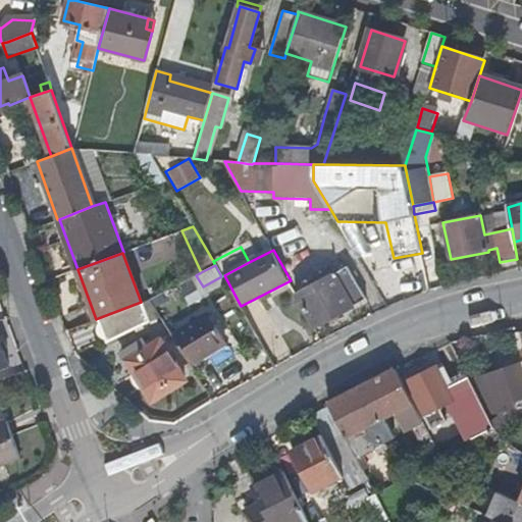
[(351,267),(298,294),(315,327),(316,326),(368,300),(351,267)]
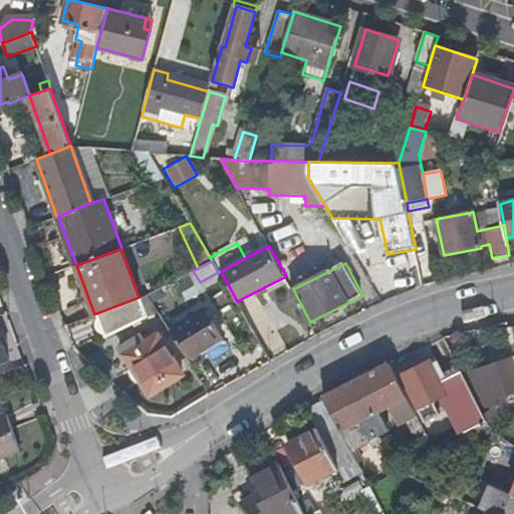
[(159,311),(148,294),(140,297),(147,316),(159,311)]
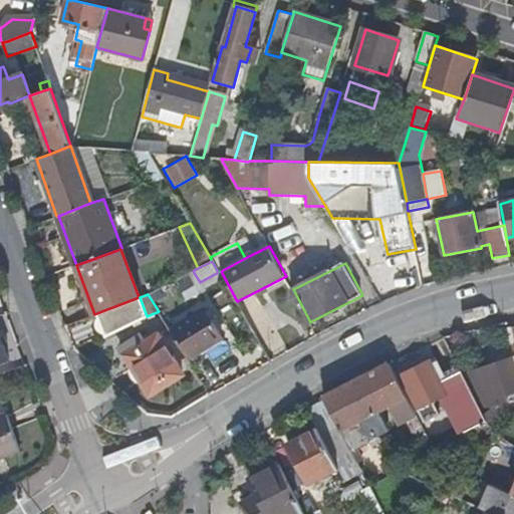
[(147,316),(140,297),(139,297),(96,313),(106,338),(147,316)]
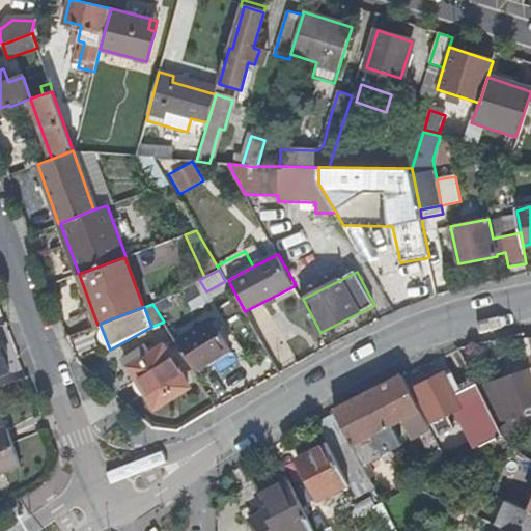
[(212,317),(176,340),(194,368),(230,346),(212,317)]
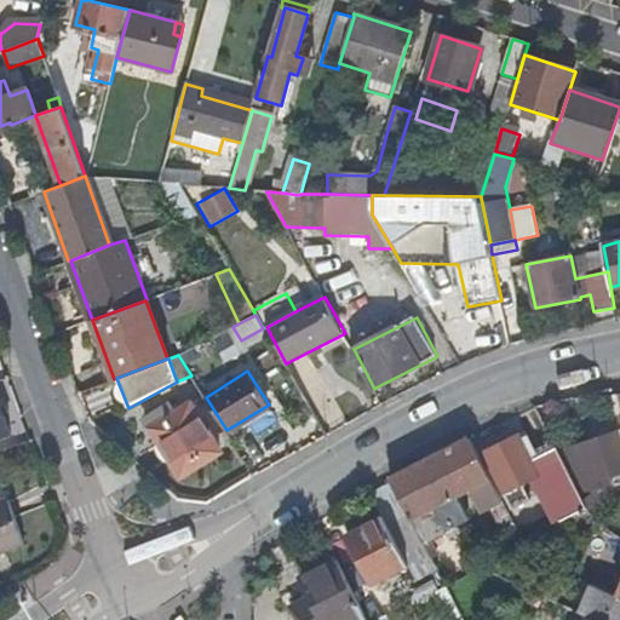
[(145,420),(151,430),(178,413),(172,403),(145,420)]
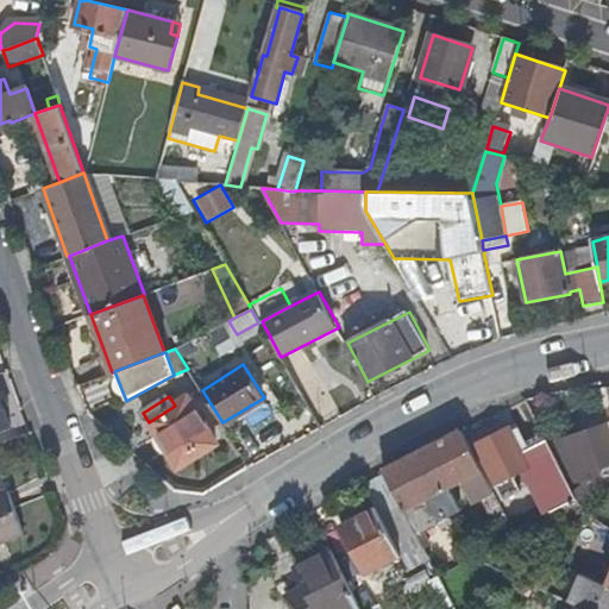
[(187,399),(175,406),(149,422),(148,422),(157,437),(169,456),(177,468),(215,445),(187,399)]
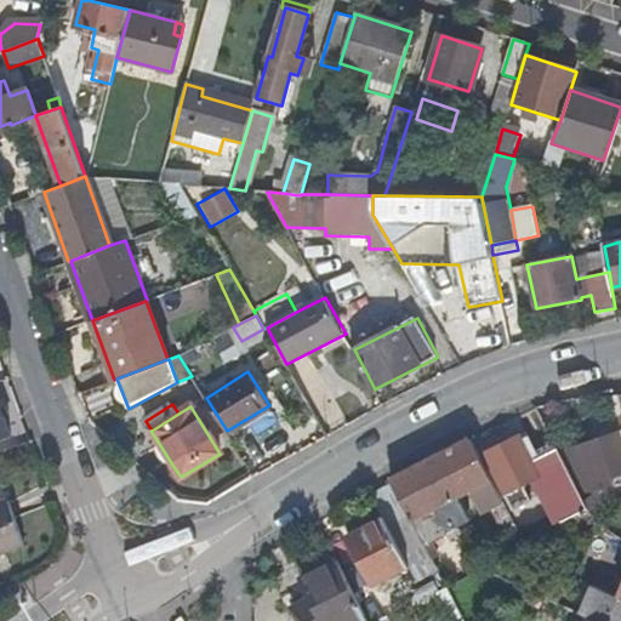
[(620,434),(620,436),(560,454),(588,510),(593,522),(607,510),(598,482),(620,473),(620,434)]
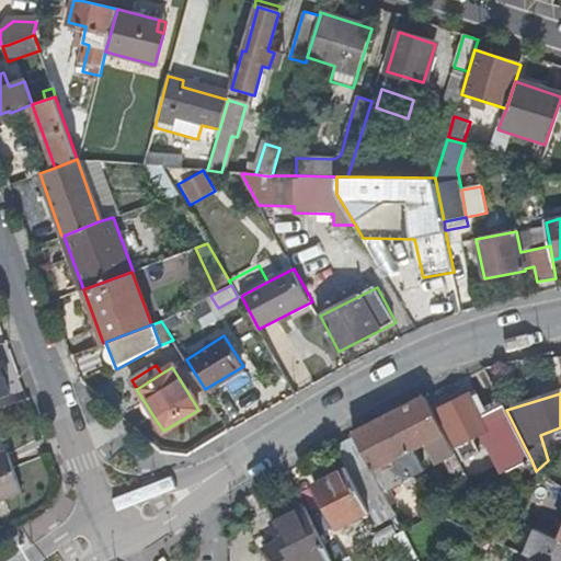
[(471,439),(488,432),(489,432),(472,398),(470,393),(438,410),(465,462),(479,456),(471,439)]
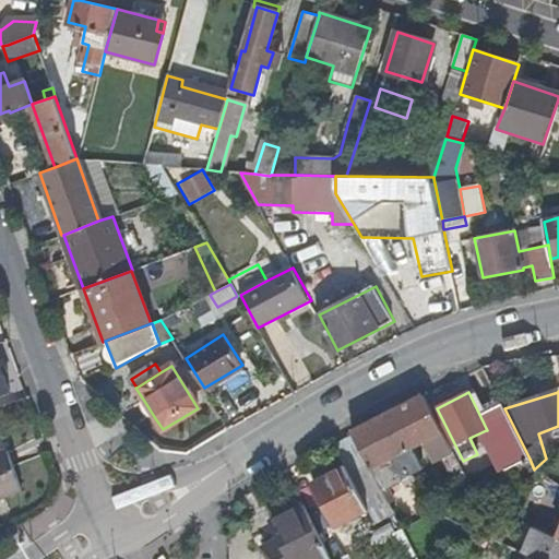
[(439,454),(448,455),(429,425),(412,393),(340,429),(359,467),(381,490),(414,471),(404,449),(414,443),(423,462),(439,454)]
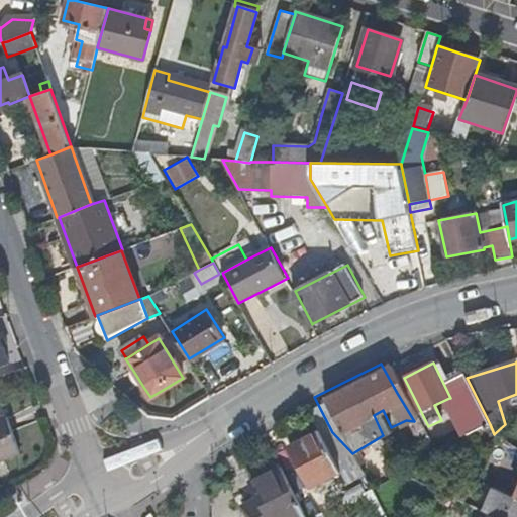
[(440,364),(435,367),(450,398),(449,398),(469,436),(490,424),(467,378),(464,374),(449,381),(440,364)]
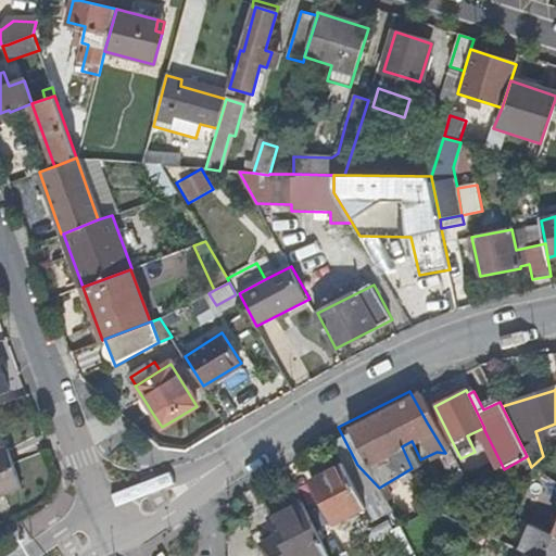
[(2,452),(0,453),(0,497),(20,491),(5,451),(2,452)]
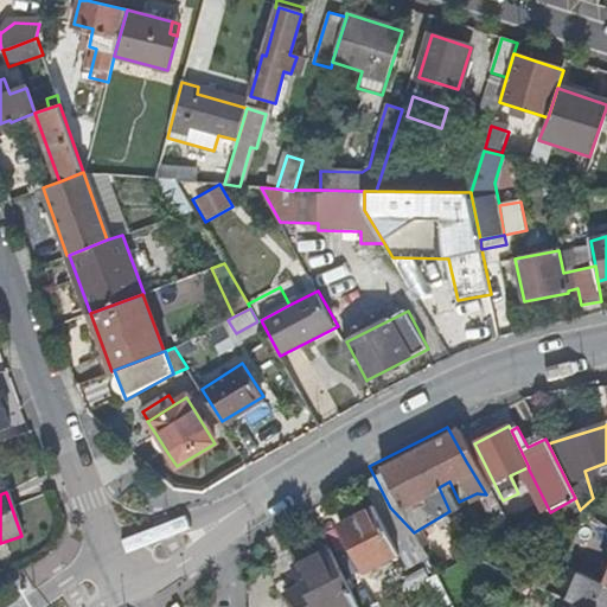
[(394,545),(415,535),(414,532),(390,508),(379,516),(375,508),(342,524),(365,570),(398,555),(394,545)]
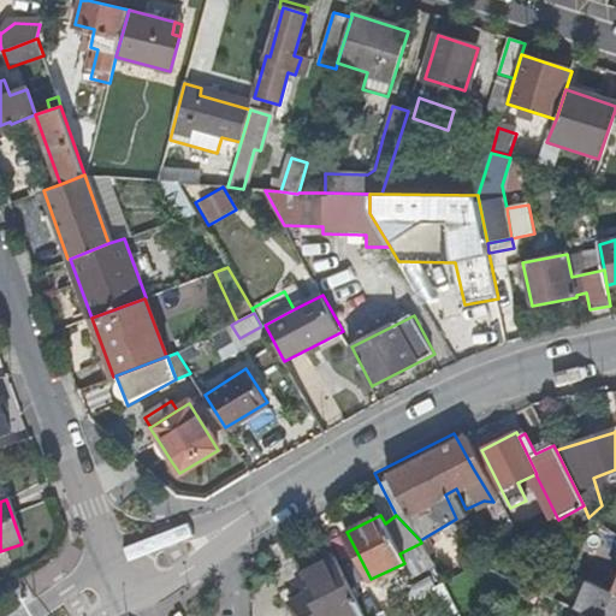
[(295,615),(343,615),(349,612),(359,608),(332,555),(298,573),(307,588),(309,594),(290,603),(289,604),(295,615)]
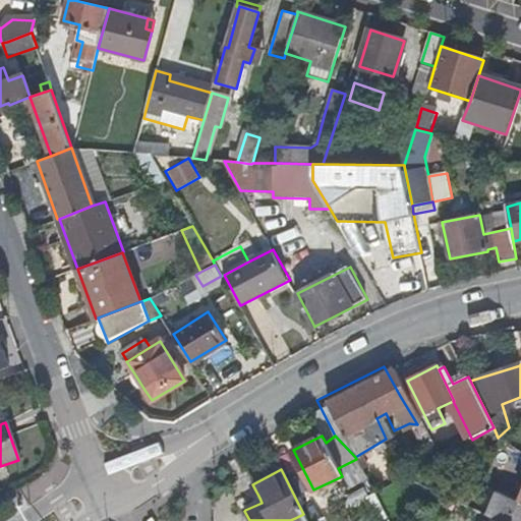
[(502,520),(520,520),(520,502),(519,502),(498,491),(487,515),(502,520)]
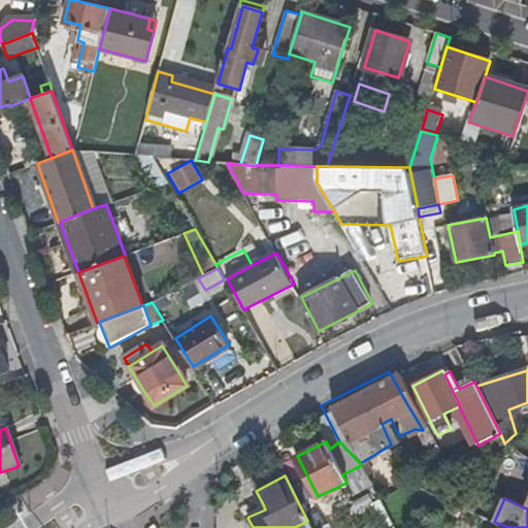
[(246,513),(249,517),(265,509),(263,504),(246,513)]
